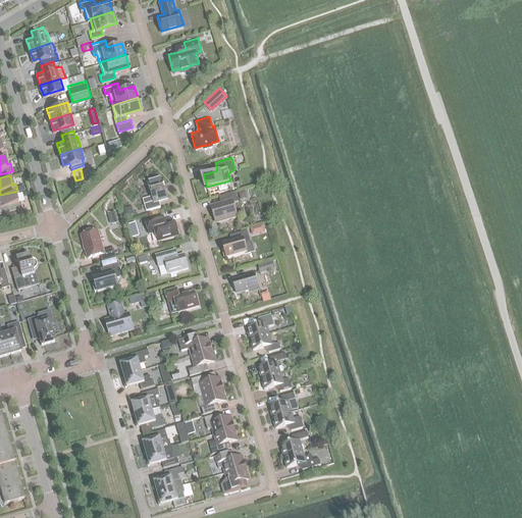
[(167,195),(162,175),(155,177),(155,176),(147,178),(151,194),(142,196),(146,208),(160,204),(158,198),(167,195)]
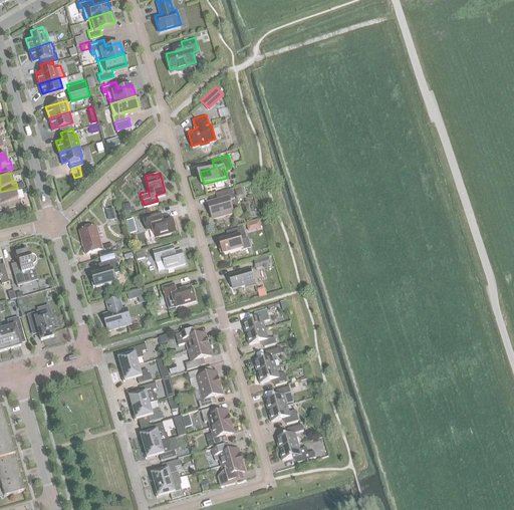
[(237,193),(243,191),(241,185),(235,187),(237,193)]
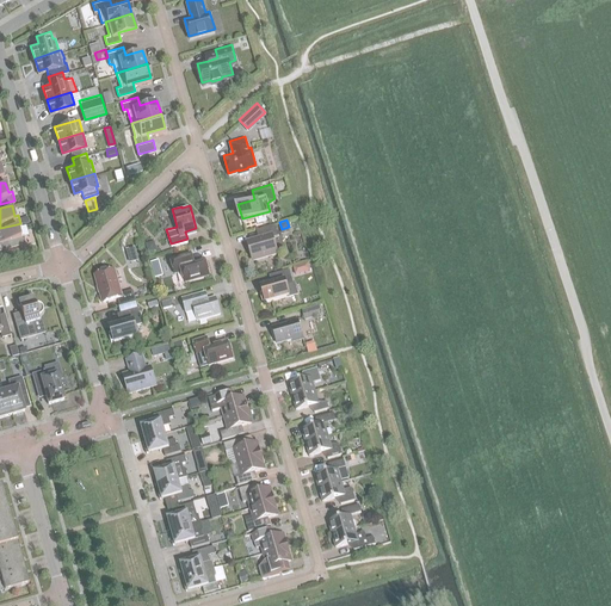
[(278,233),(275,221),(260,226),(263,233),(247,237),(253,257),(276,251),(272,234),(278,233)]
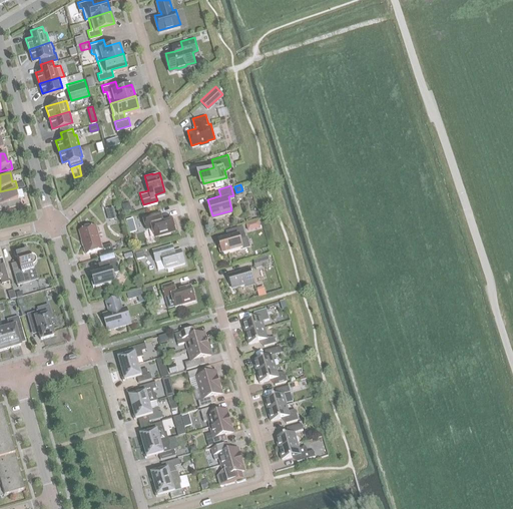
[(0,191),(0,203),(1,208),(0,208),(0,209),(26,201),(25,201),(22,202),(20,195),(17,196),(14,188),(0,191)]
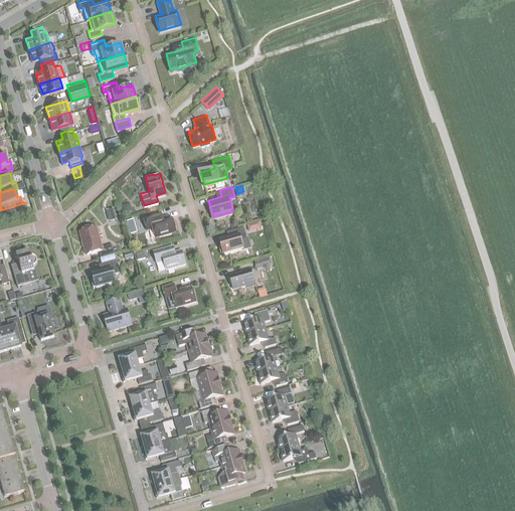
[(157,211),(143,215),(146,223),(151,221),(153,226),(155,235),(176,229),(172,215),(163,217),(162,217),(159,219),(157,211)]
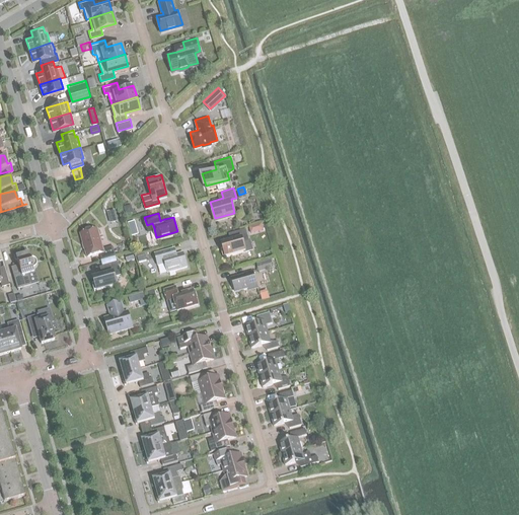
[(91,226),(89,225),(85,226),(84,228),(84,229),(80,231),(87,254),(99,251),(101,258),(116,253),(113,243),(102,246),(96,226),(91,227),(91,226)]
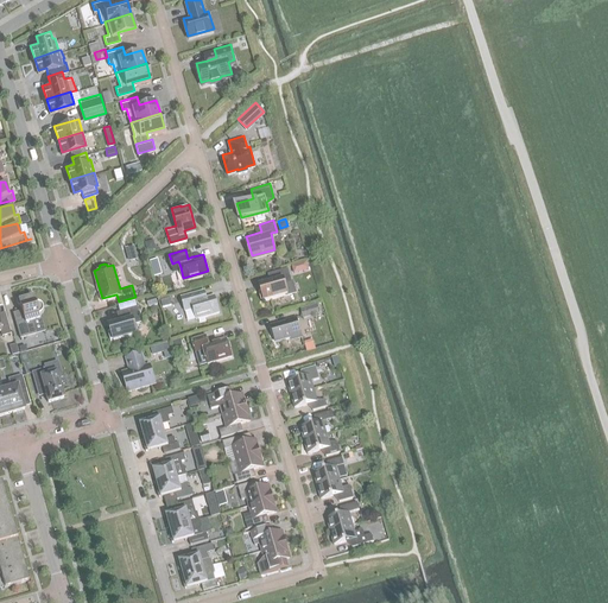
[(291,275),(287,265),(270,270),(272,278),(259,281),(264,298),(287,291),(290,290),(297,289),(293,275),(291,275)]
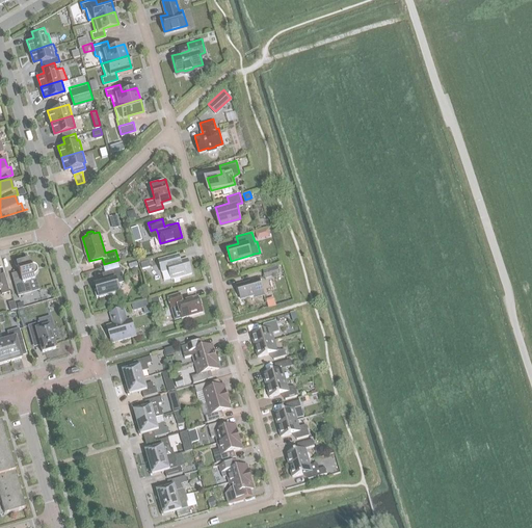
[(176,260),(175,254),(158,258),(161,269),(168,267),(171,276),(191,270),(187,257),(176,260)]
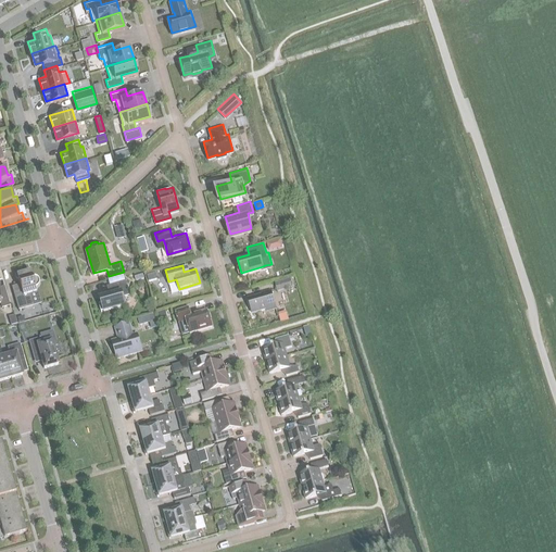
[(30,274),(29,268),(16,272),(21,287),(13,289),(19,308),(20,308),(19,305),(32,302),(29,291),(35,289),(34,284),(35,284),(36,283),(37,280),(38,279),(38,277),(37,276),(36,274),(34,274),(32,274),(30,274)]
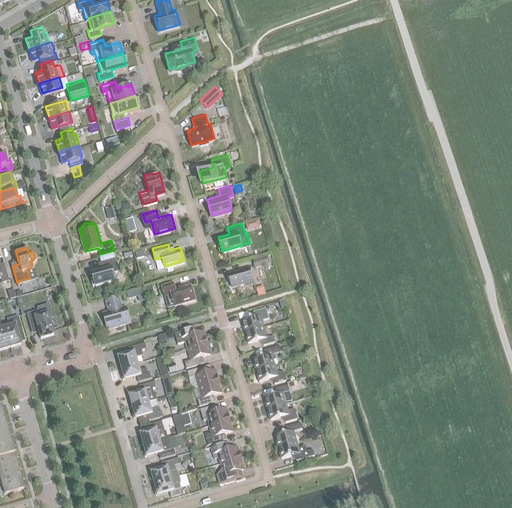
[(125,256),(133,253),(131,247),(123,249),(125,256)]
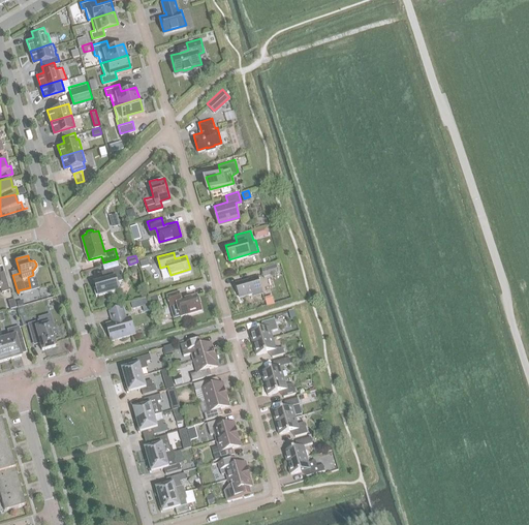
[(148,256),(139,258),(142,266),(149,264),(148,256)]
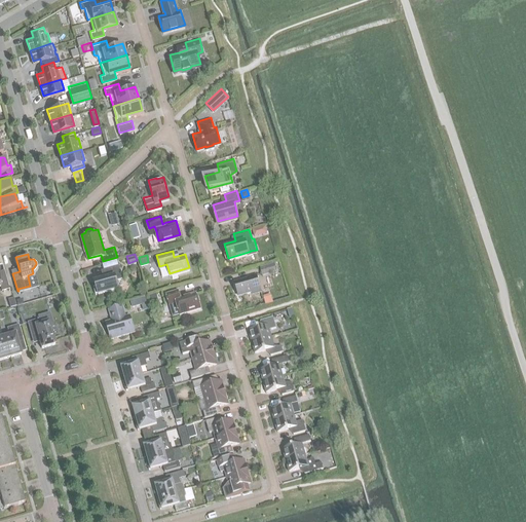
[(276,268),(273,260),(259,264),(262,272),(276,268)]
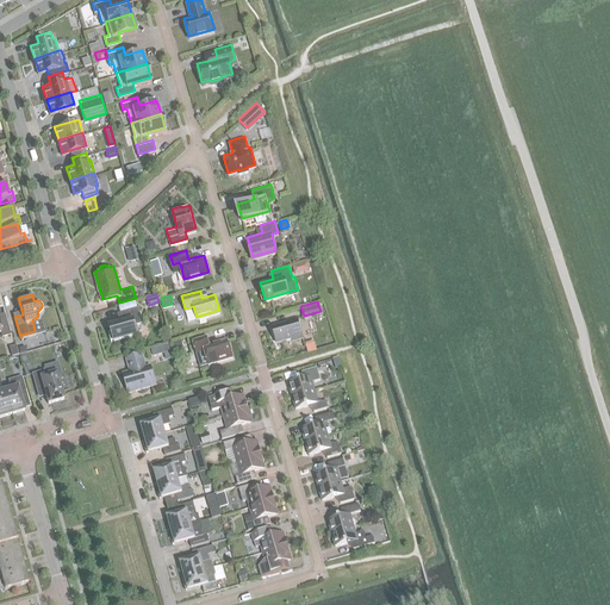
[(142,320),(137,305),(120,310),(123,319),(109,323),(111,329),(109,330),(111,338),(113,337),(113,338),(137,332),(135,322),(142,320)]
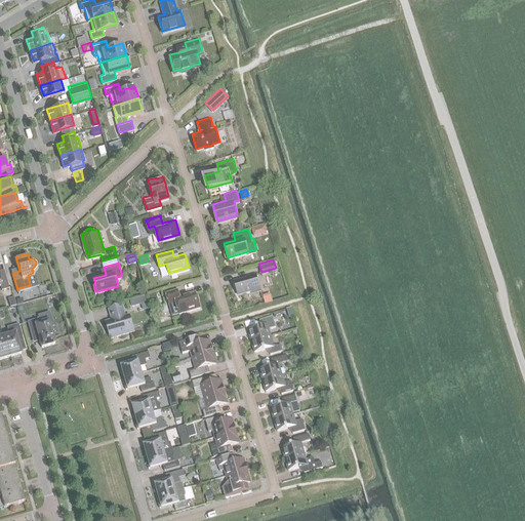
[(0,282),(1,287),(7,285),(8,287),(4,272),(0,273),(0,282)]
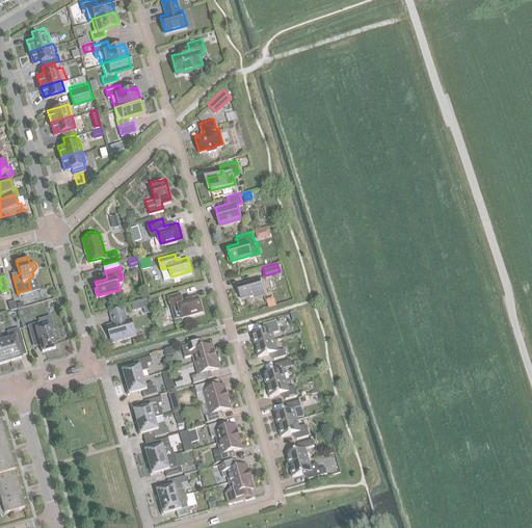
[(263,292),(259,275),(250,278),(250,279),(237,283),(241,296),(255,292),(255,294),(263,292)]
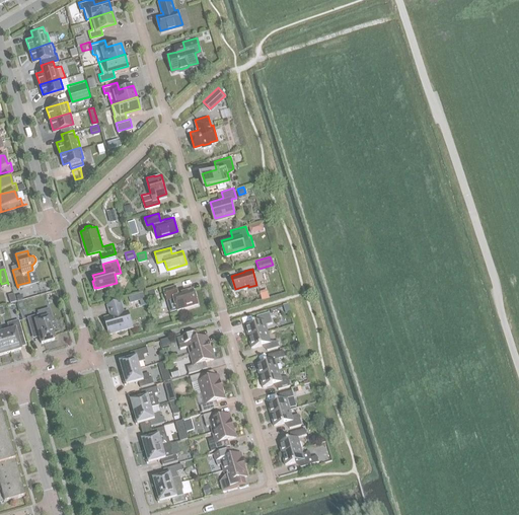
[(177,291),(175,284),(163,287),(166,298),(173,296),(176,308),(198,302),(193,286),(177,291)]
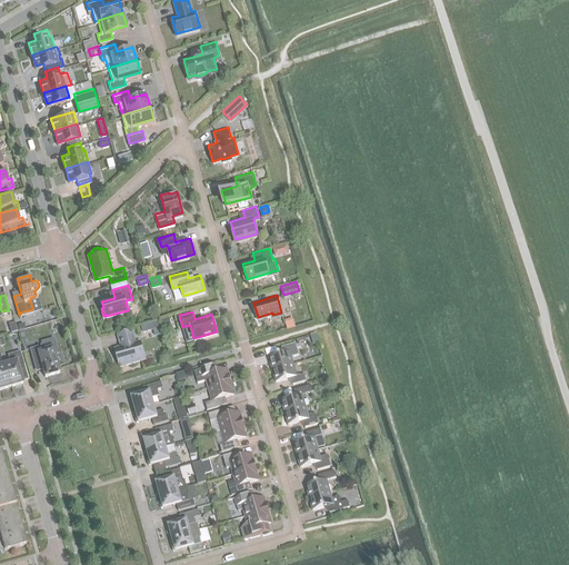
[(163,325),(171,323),(169,315),(161,316),(163,325)]
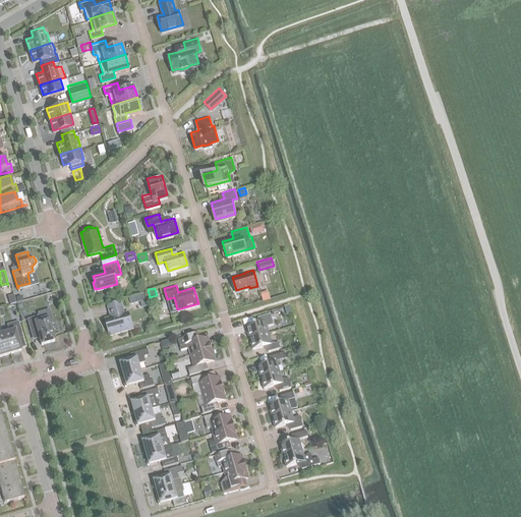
[(135,293),(128,295),(130,301),(137,299),(135,293)]
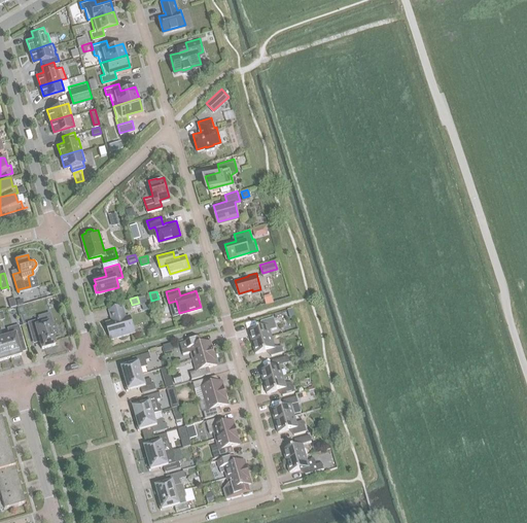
[(125,315),(121,304),(109,308),(112,318),(106,320),(110,337),(134,329),(129,313),(125,315)]
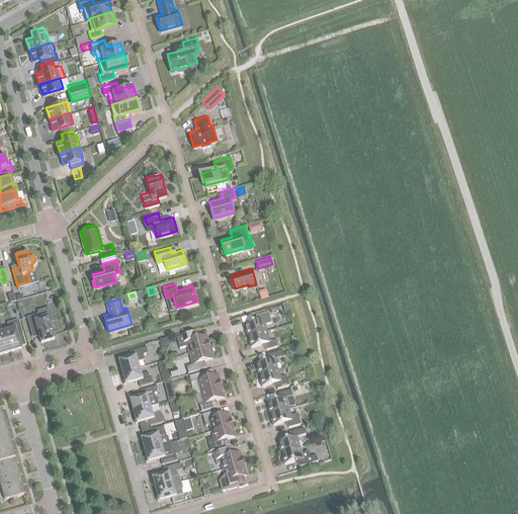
[(244,323),(248,334),(266,328),(264,322),(271,320),(268,309),(256,313),(258,319),(244,323)]
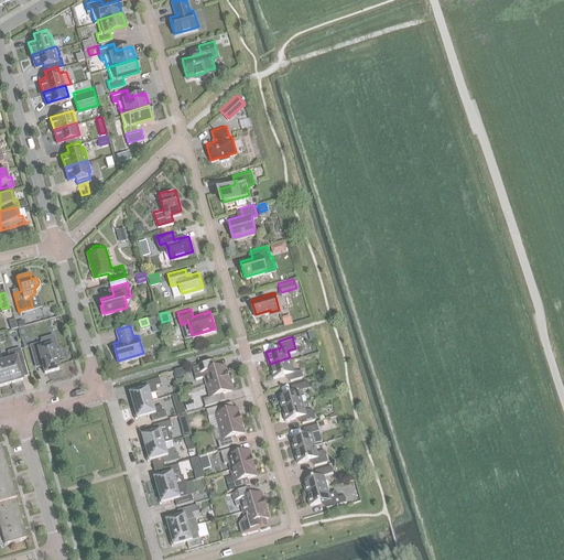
[(43,345),(42,338),(29,343),(34,359),(41,358),(44,370),(58,366),(52,342),(43,345)]
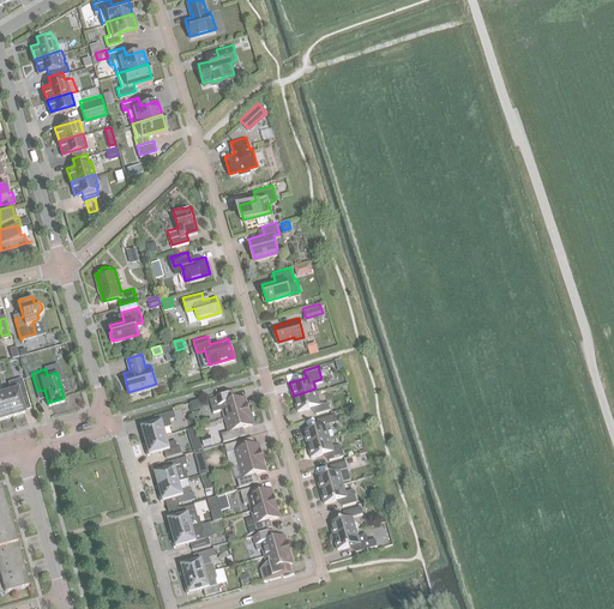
[(11,389),(4,390),(10,414),(24,410),(20,397),(28,396),(22,375),(7,379),(11,389)]
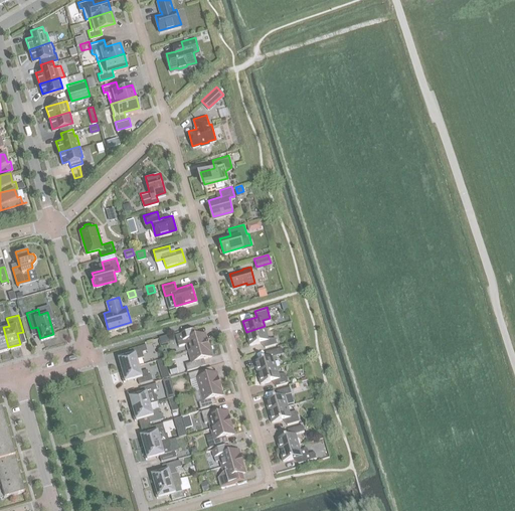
[(265,326),(246,332),(249,343),(263,339),(265,345),(277,341),(275,335),(269,337),(265,326)]
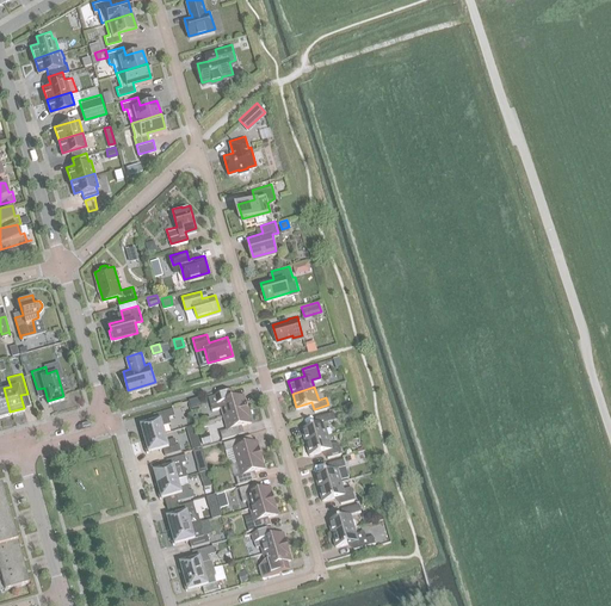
[(0,414),(10,412),(4,388),(0,389),(0,414)]
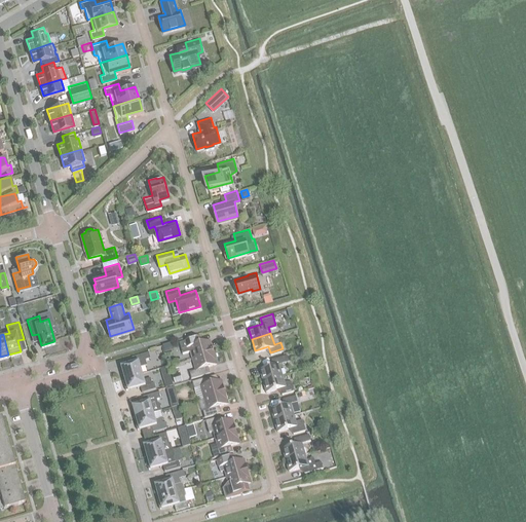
[(192,356),(213,350),(210,338),(198,341),(197,340),(195,335),(179,340),(182,351),(188,349),(191,349),(192,356)]
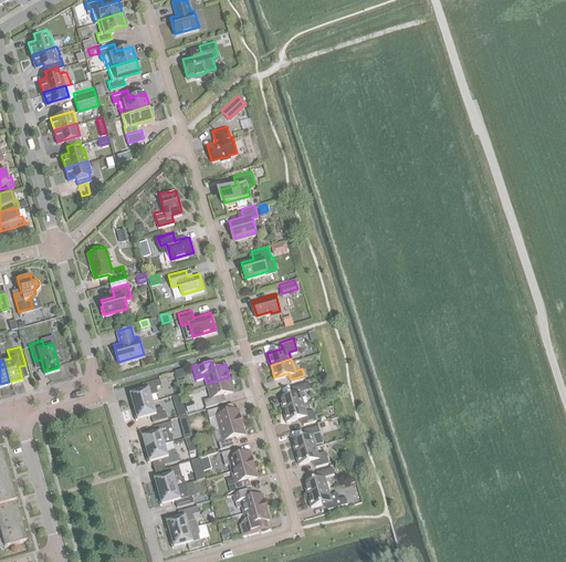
[(180,375),(190,373),(189,365),(179,367),(180,375)]
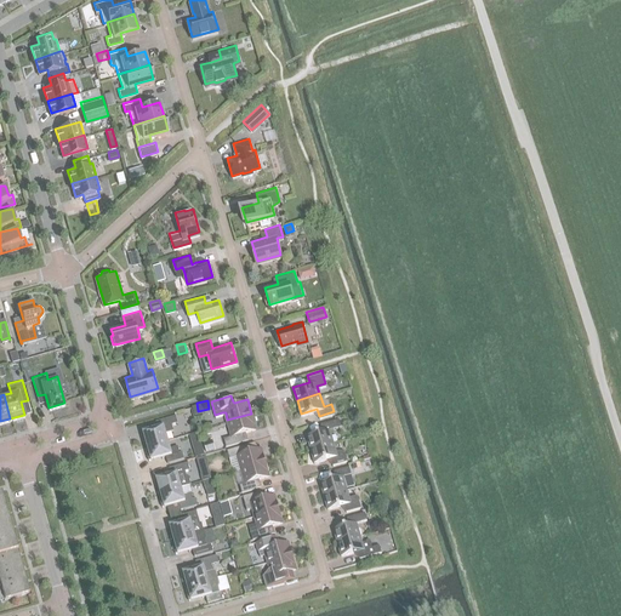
[(141,429),(144,444),(167,438),(165,429),(174,427),(171,421),(177,420),(175,412),(155,418),(158,425),(141,429)]
